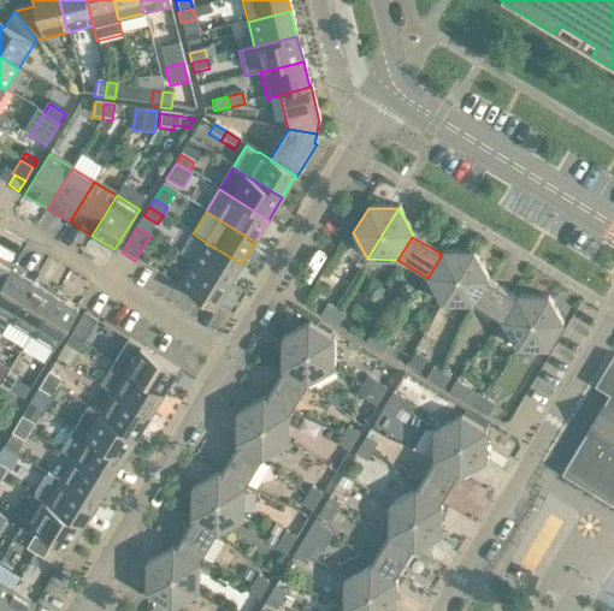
[(242,265),(205,242),(192,264),(229,286),(242,265)]
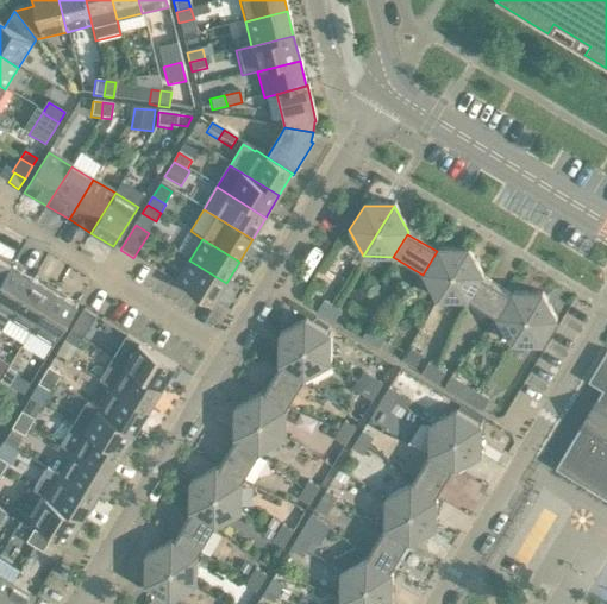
[(438,250),(437,251),(423,275),(437,301),(468,251),(438,250)]
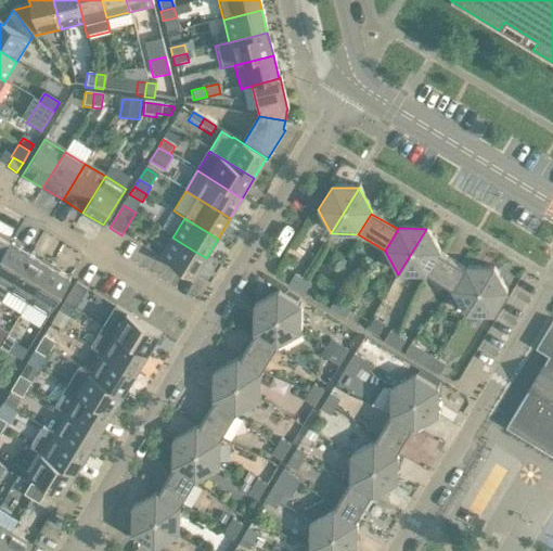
[(425,274),(438,254),(439,253),(426,229),(398,274),(425,274)]
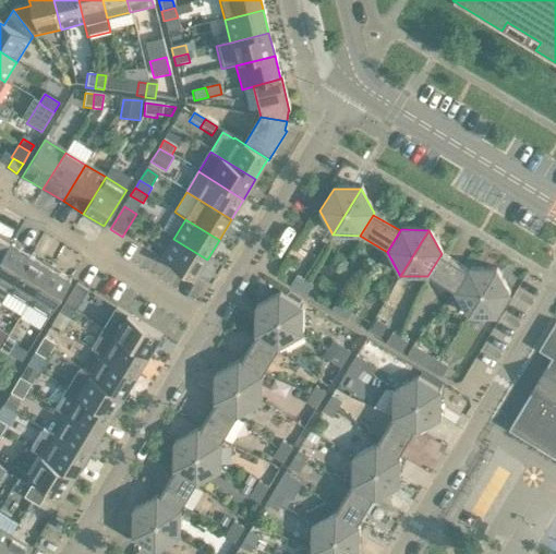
[(0,260),(10,245),(0,239),(0,260)]
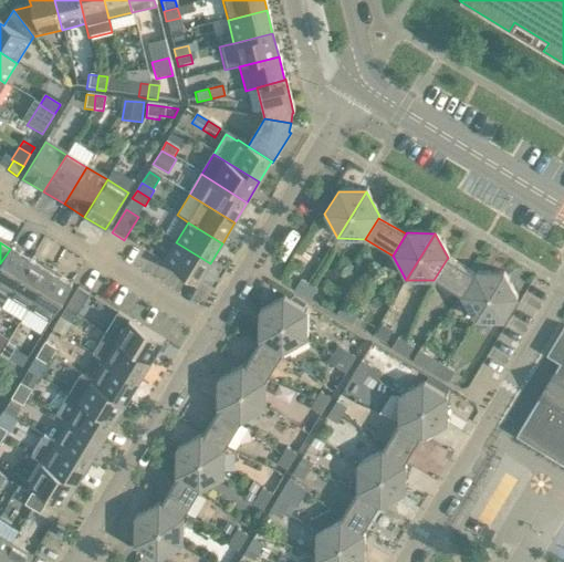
[(163,263),(197,284),(210,263),(176,242),(163,263)]
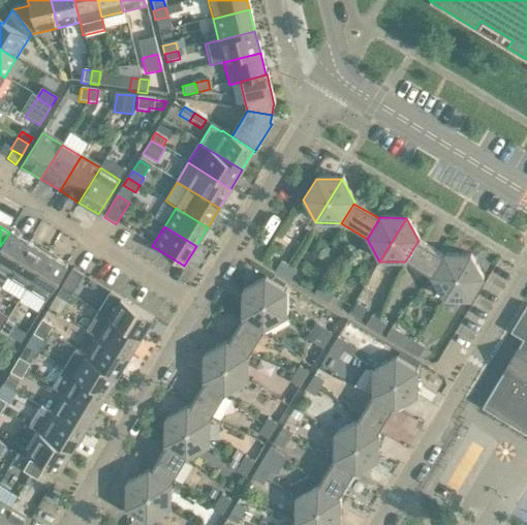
[(0,289),(7,278),(28,244),(9,233),(0,246),(0,289)]
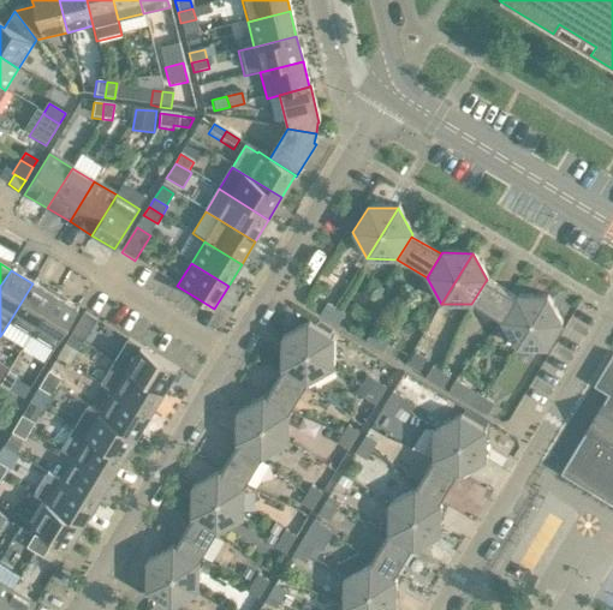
[(516,299),(486,281),(471,304),(501,322),(516,299)]
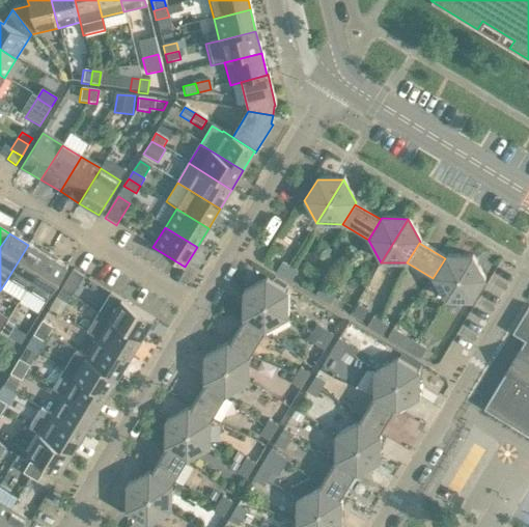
[(28,245),(7,279),(26,290),(47,256),(28,245)]
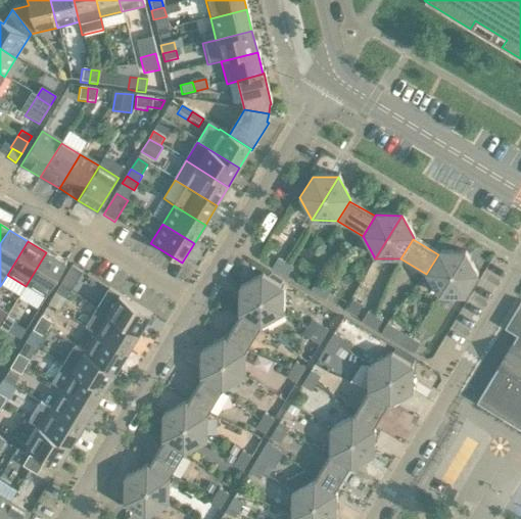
[(267,263),(272,254),(268,251),(263,261),(267,263)]
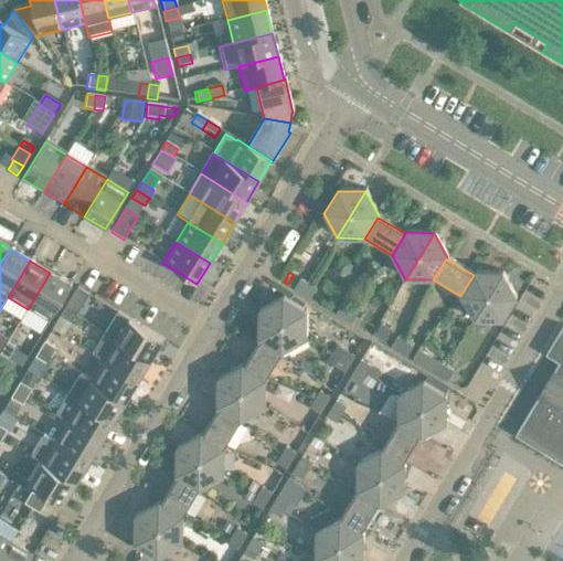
[(49,323),(71,285),(50,273),(28,309),(49,323)]
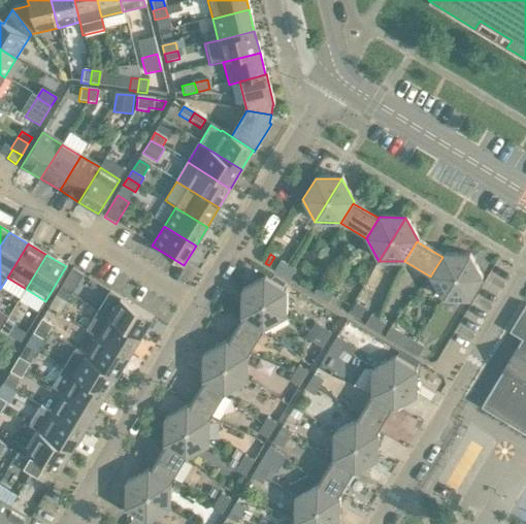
[(442,256),(442,257),(430,276),(442,300),(469,256),(442,256)]
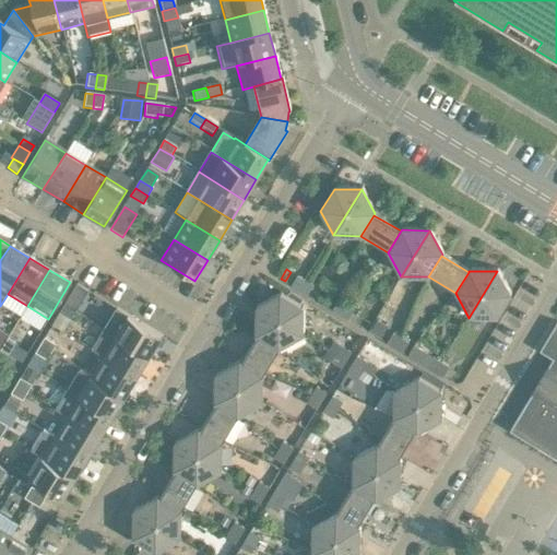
[(510,295),(497,271),(469,318),(496,318),(510,295)]
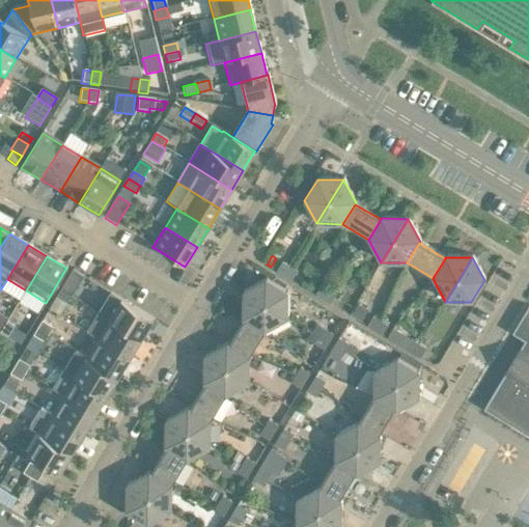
[(276,274),(290,282),(297,273),(281,264),(276,274)]
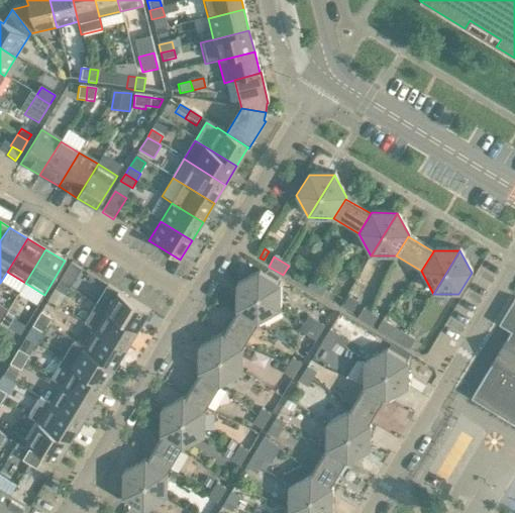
[(59,284),(70,290),(82,271),(71,265),(59,284)]
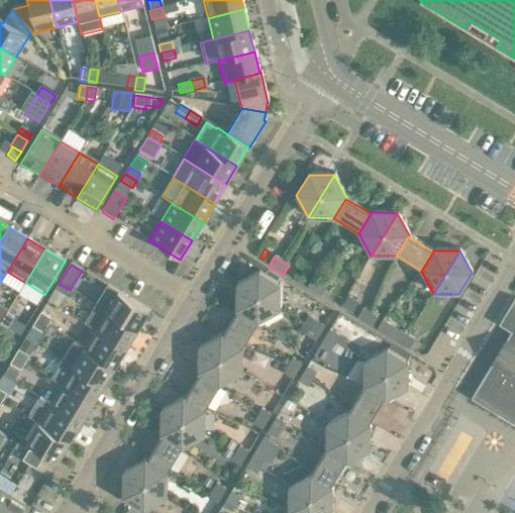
[(259,273),(236,285),(279,311),(280,285),(259,273)]
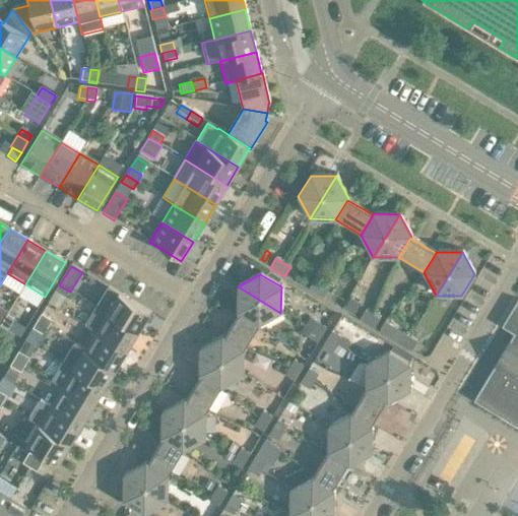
[(308,291),(322,300),(327,291),(313,281),(308,291)]
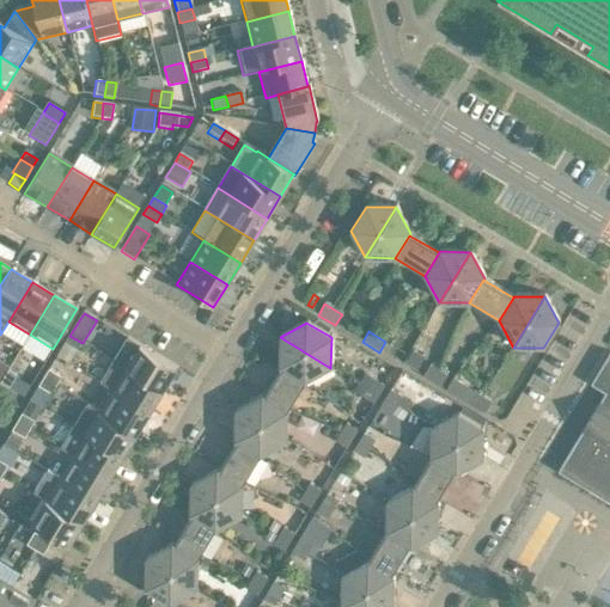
[(65,344),(78,353),(83,343),(69,336),(65,344)]
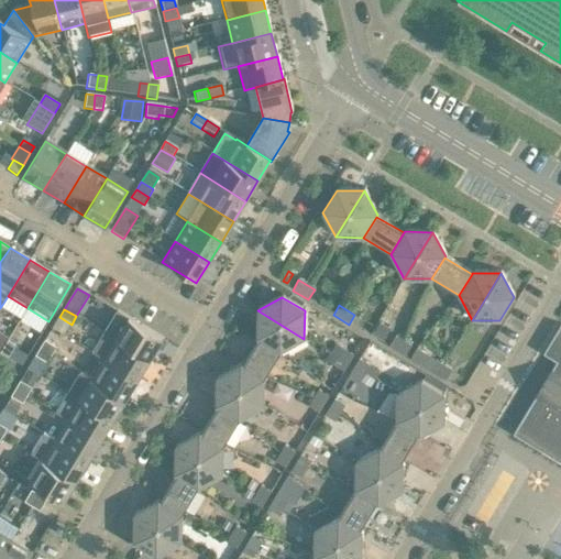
[(257,338),(259,339),(281,352),(304,339),(257,310),(257,338)]
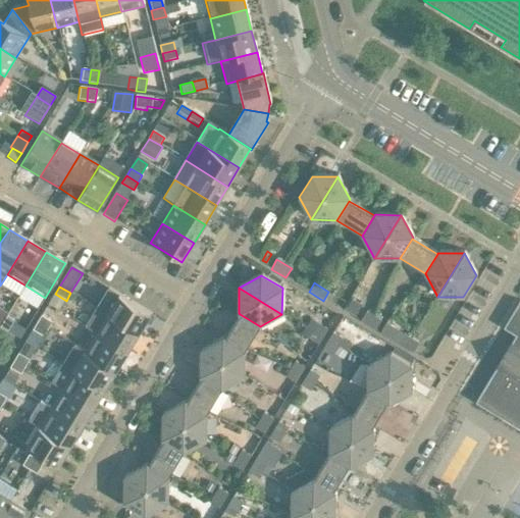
[(150,315),(108,290),(96,309),(138,334),(150,315)]
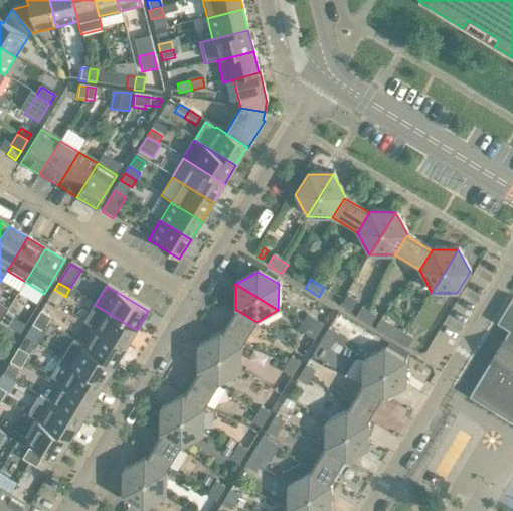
[(512,299),(496,325),(508,332),(469,398),(512,424),(512,299)]
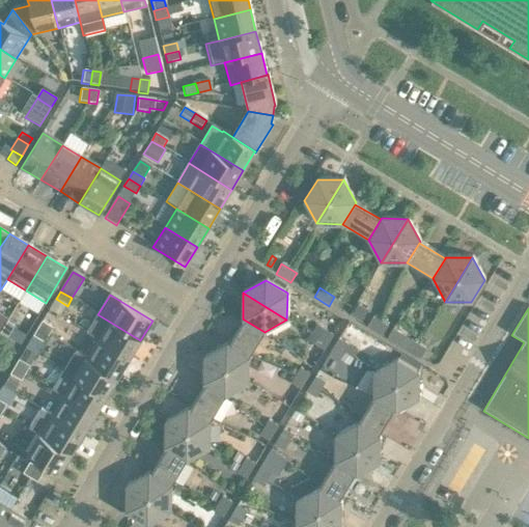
[(96,339),(129,359),(140,340),(98,314),(86,333),(96,339)]
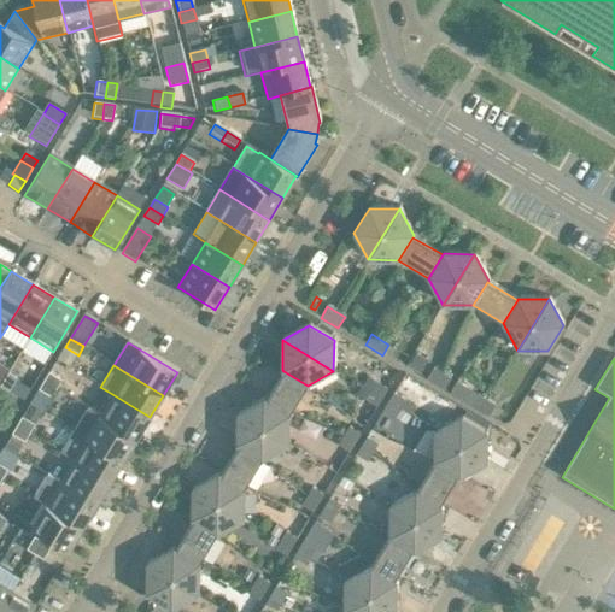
[(425,381),(444,392),(451,380),(432,369),(425,381)]
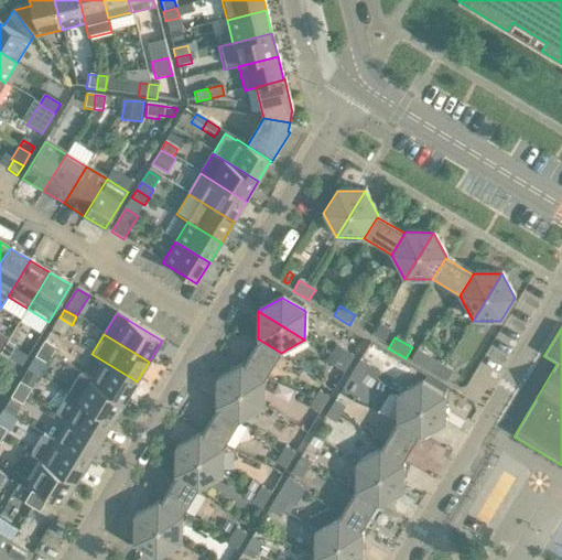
[(259,340),(242,367),(263,380),(281,353),(259,340)]
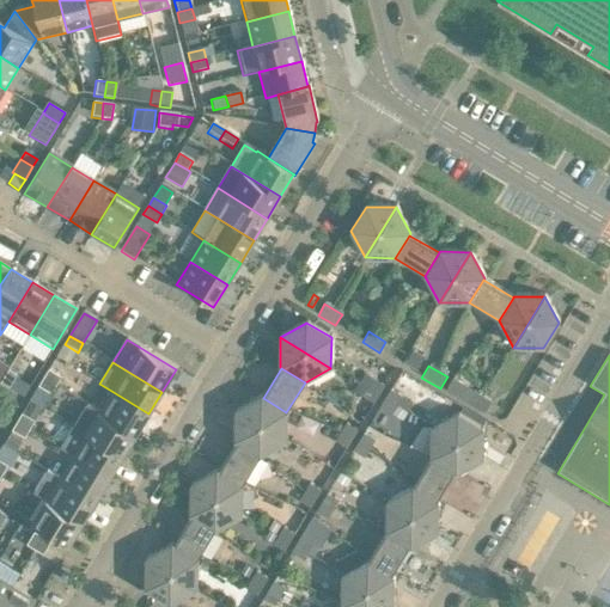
[(8,390),(17,376),(8,372),(0,385),(8,390)]
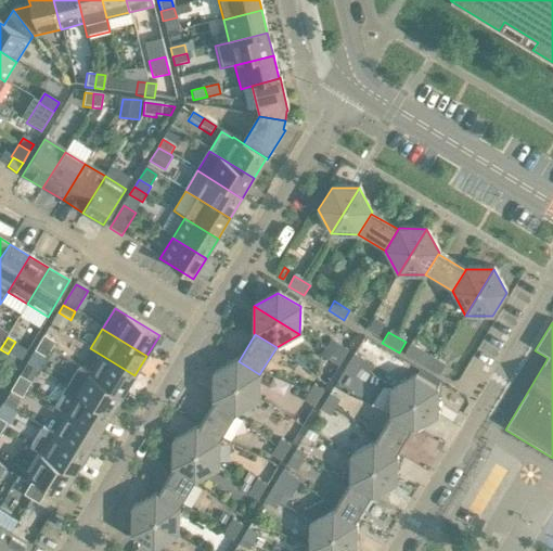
[(55,344),(43,337),(39,345),(50,351),(55,344)]
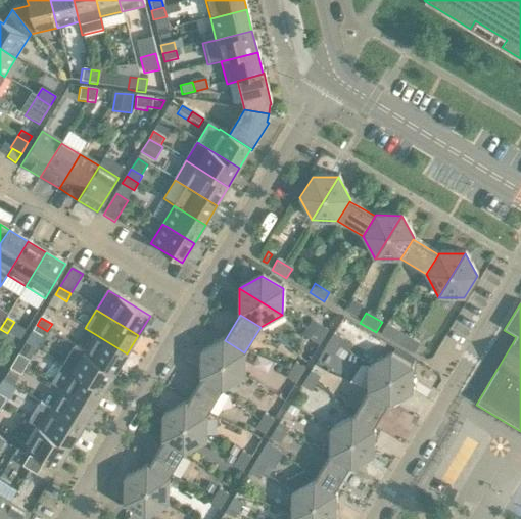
[(342,320),(338,327),(352,335),(357,328),(342,320)]
